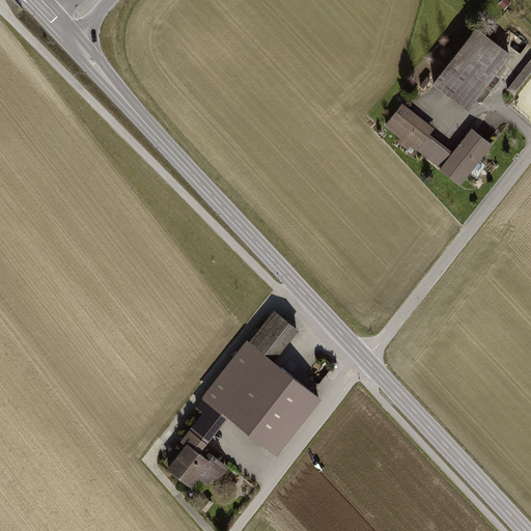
[(476,28),(434,82),(467,108),(481,90),(482,91),(485,86),(484,85),(509,54),(476,28)]
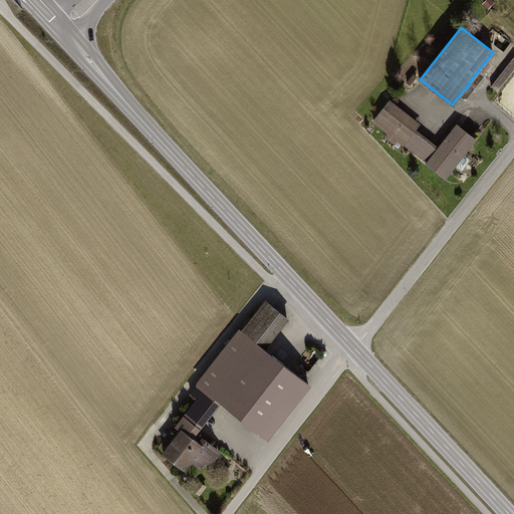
[(513,56),(492,86),(498,91),(513,70),(513,56)]
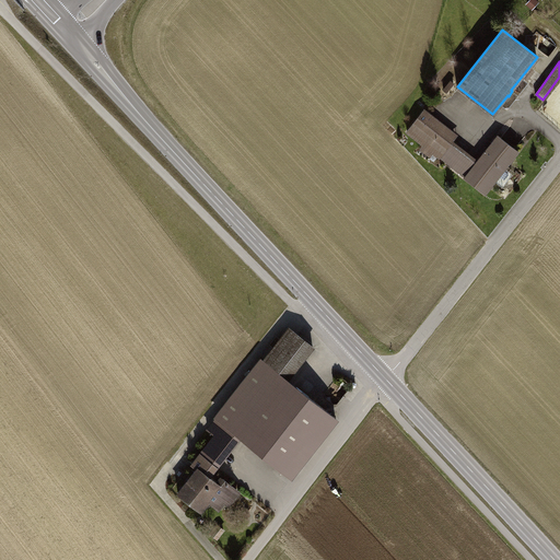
[(408,132),(454,167),(465,153),(452,143),(455,138),(422,113),(408,132)]
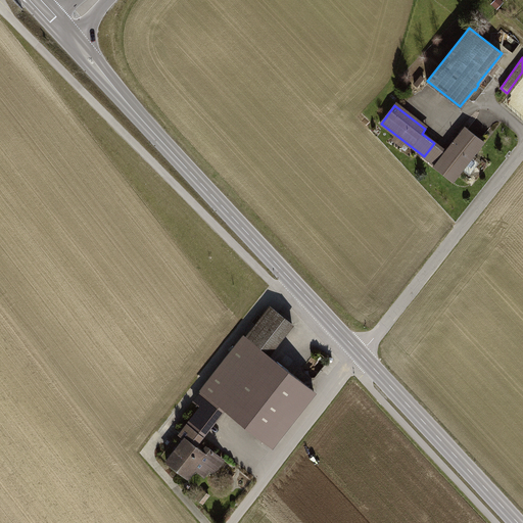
[(466,127),(445,152),(435,165),(435,167),(454,181),(484,141),(466,127)]
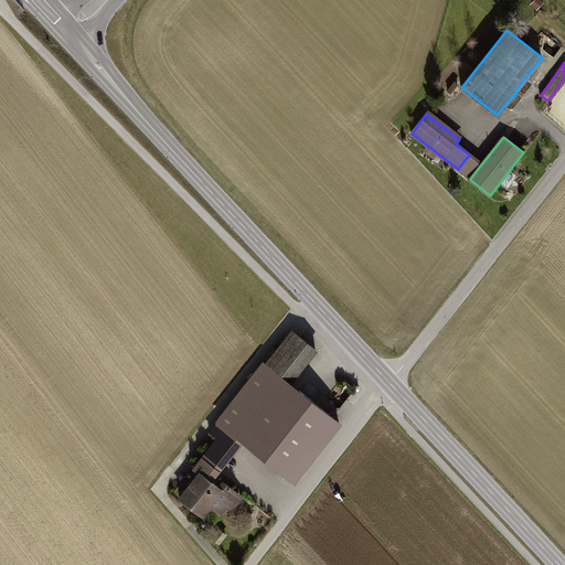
[(458,169),(470,179),(481,164),(469,155),(458,169)]
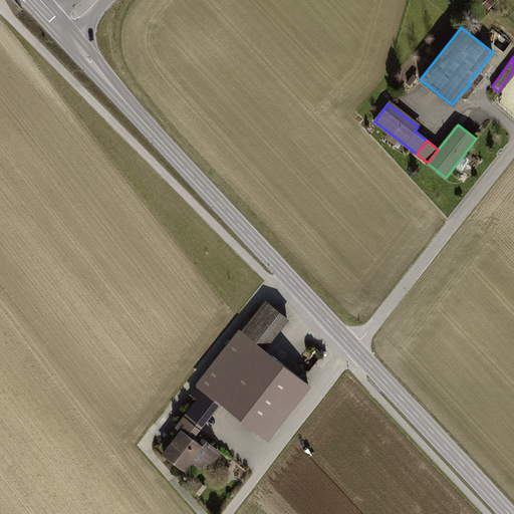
[(183,429),(165,453),(183,468),(190,459),(193,461),(197,455),(200,455),(208,462),(211,462),(218,453),(218,450),(206,441),(203,441),(201,443),(194,438),(222,402),(261,433),(282,405),(288,410),(308,383),(264,348),(288,319),(267,302),(244,332),(242,330),(192,394),(198,400),(177,425),(183,429)]
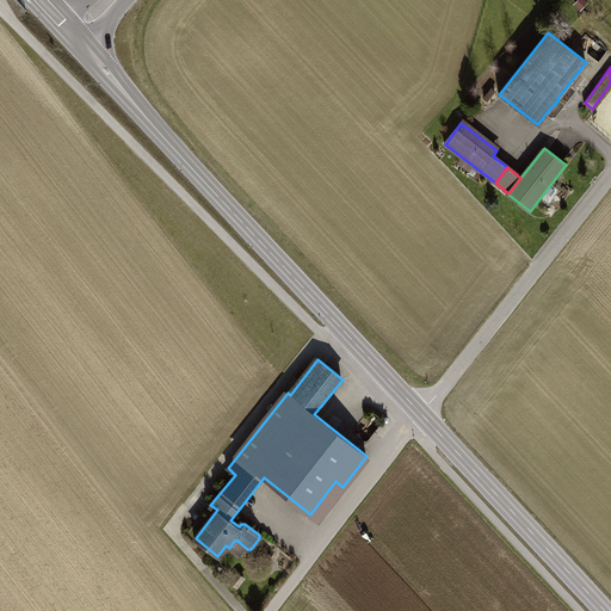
[(244,580),(236,575),(233,581),(239,586),(244,580)]
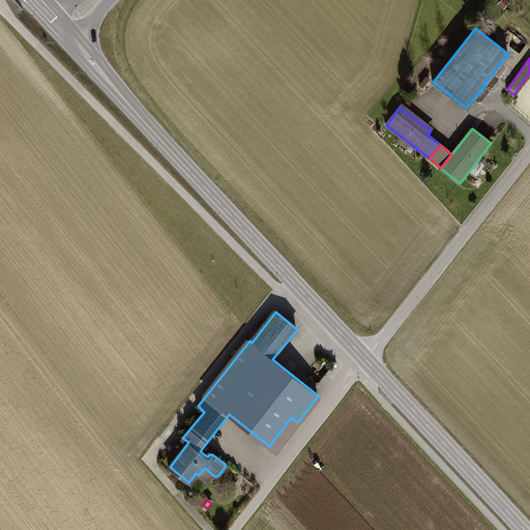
All buildings are outlined.
